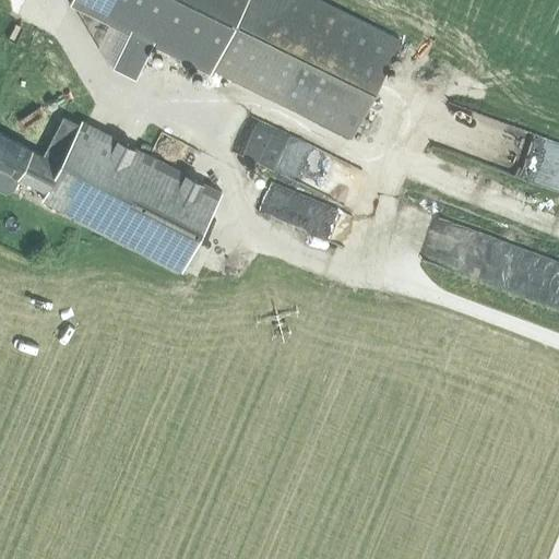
[(111,68),(135,80),(154,42),(351,139),(400,38),(320,0),(72,0),(71,2),(129,31),(111,68)]
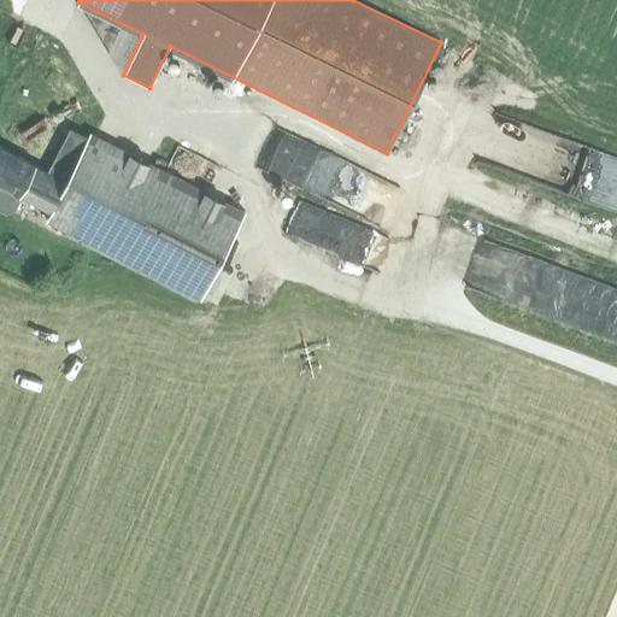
[(276,127),(258,165),(342,205),(360,166),(276,127)]
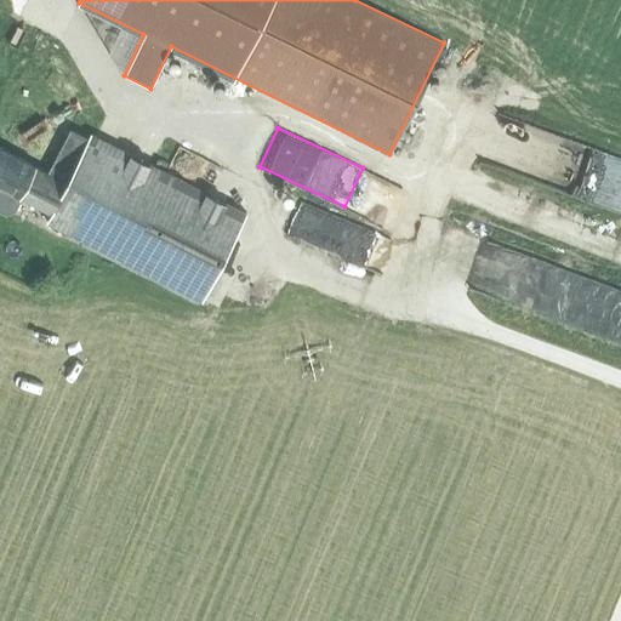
[(15,211),(22,197),(52,212),(47,222),(201,301),(246,214),(107,142),(104,147),(70,130),(50,171),(0,146),(0,210),(5,214),(15,211)]
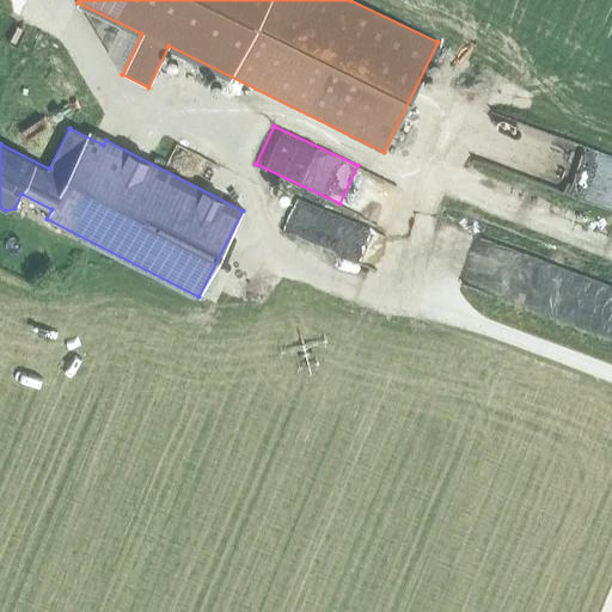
[(285,231),(335,251),(348,219),(298,197),(285,231)]
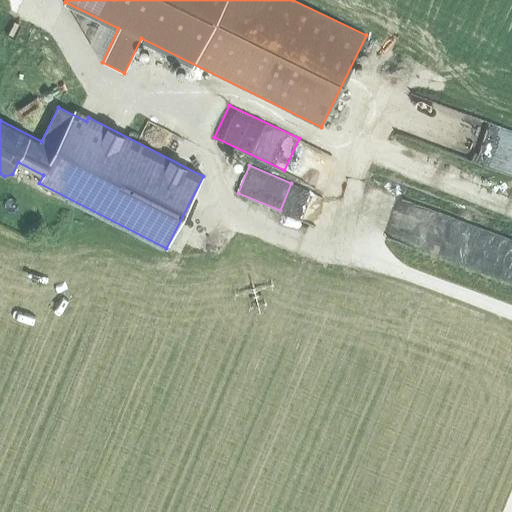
[(511,281),(511,237),(487,228),(472,266),(511,281)]
